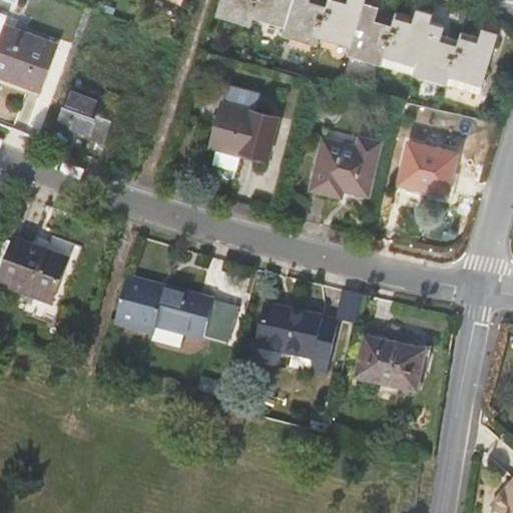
[(222,0),(217,16),(249,26),(252,18),(287,29),(284,37),(315,46),(317,38),(350,48),(348,57),(379,67),(382,59),(416,69),(413,78),(445,88),(448,79),(480,90),(497,37),(480,31),(477,41),(461,36),(458,44),(442,39),(445,31),(430,26),(433,16),(416,11),(413,21),(396,15),(393,23),(376,18),(378,10),(364,6),(365,0),(348,0),(348,1),(345,0),(329,0),(328,3),(318,0),(222,0)]
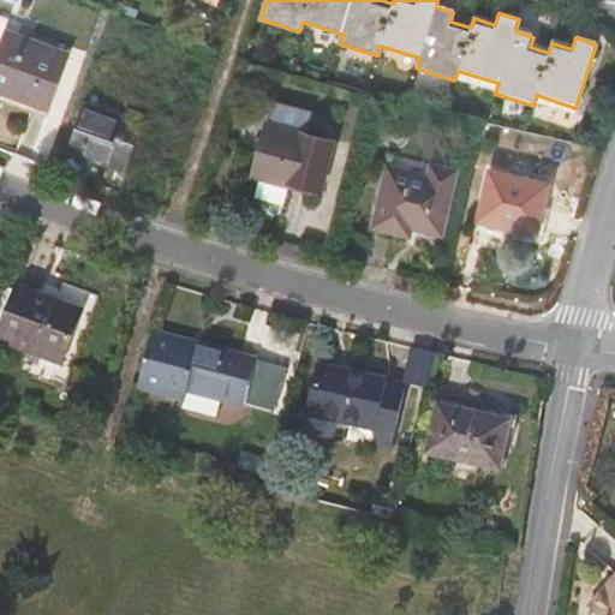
[(0,18),(0,52),(1,53),(0,54),(0,95),(51,114),(72,58),(9,34),(12,23),(0,18)]
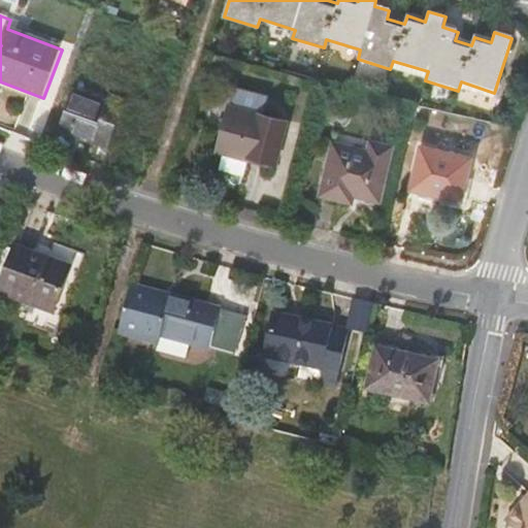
[(231,100),(266,109),(270,94),(235,85),(231,100)]
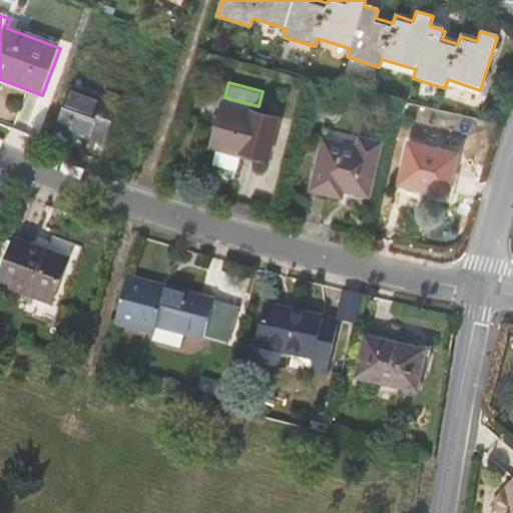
[(105,93),(102,102),(68,90),(56,125),(104,143),(120,99),(105,93)]
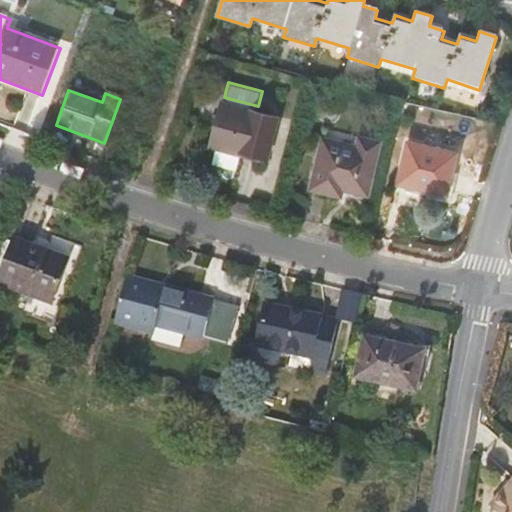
[(266,167),(279,125),(224,109),(212,150),(266,167)]
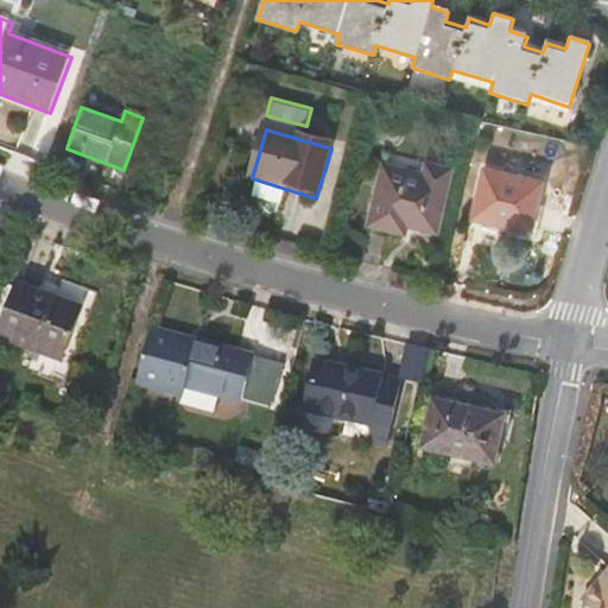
[(388,225),(434,235),(448,171),(420,165),(418,176),(397,170),(393,183),(373,178),(361,227),(387,233),(388,225)]
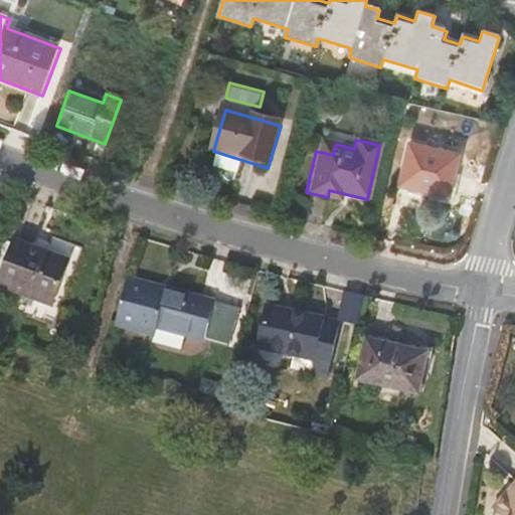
[(448,199),(456,158),(408,147),(399,188),(448,199)]
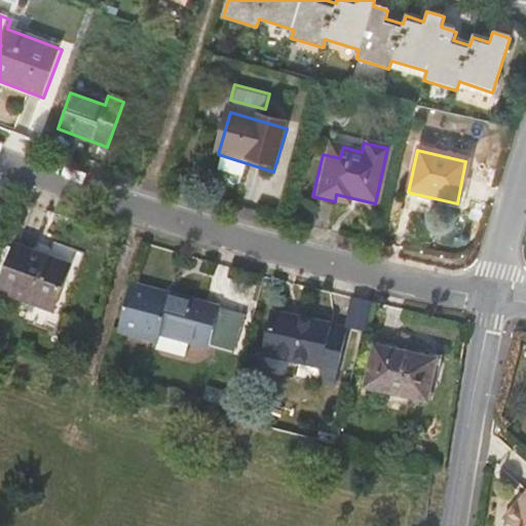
[(59,298),(75,252),(20,231),(2,277),(59,298)]
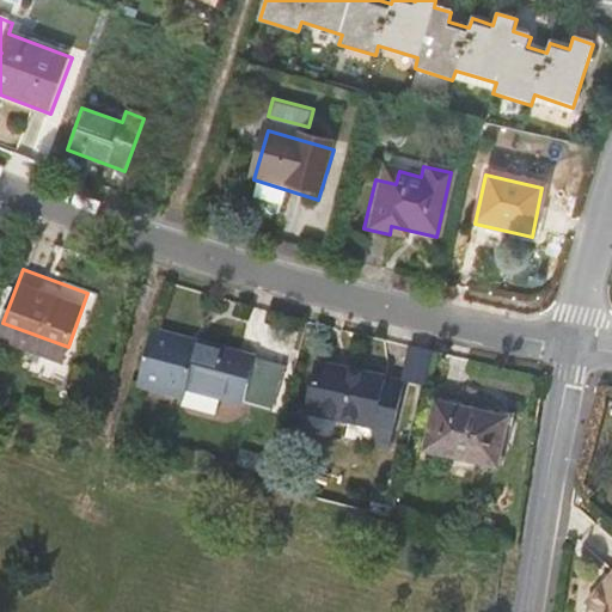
[(173,403),(176,393),(232,411),(246,365),(194,348),(191,355),(176,352),(178,344),(148,335),(130,389),(173,403)]
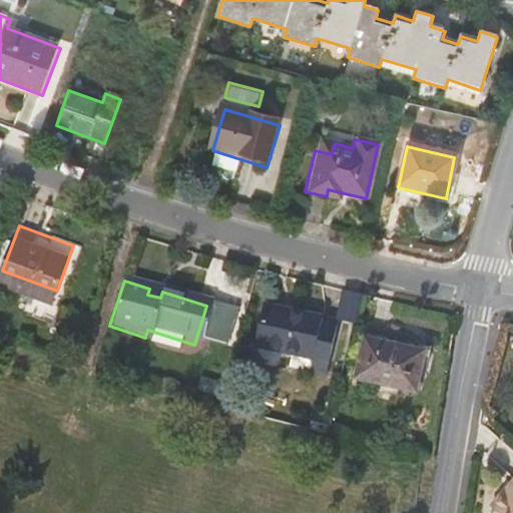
[(231,313),(206,306),(194,345),(219,352),(231,313)]
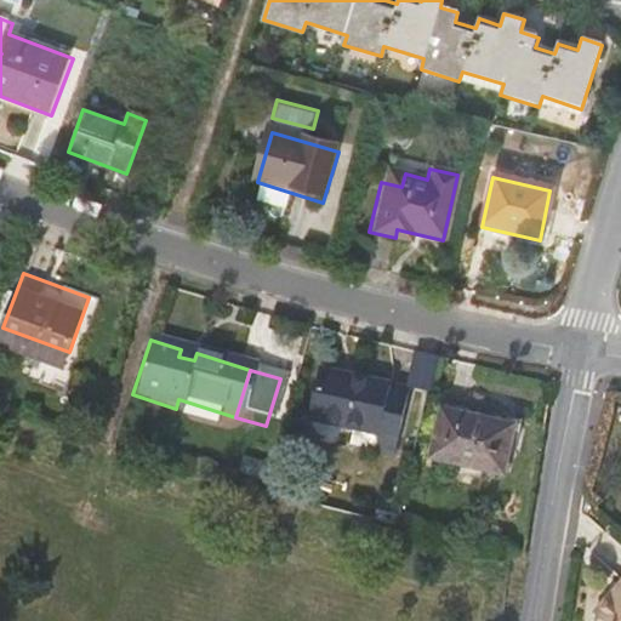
[(388,463),(405,397),(315,372),(303,420),(372,439),(369,459),(388,463)]
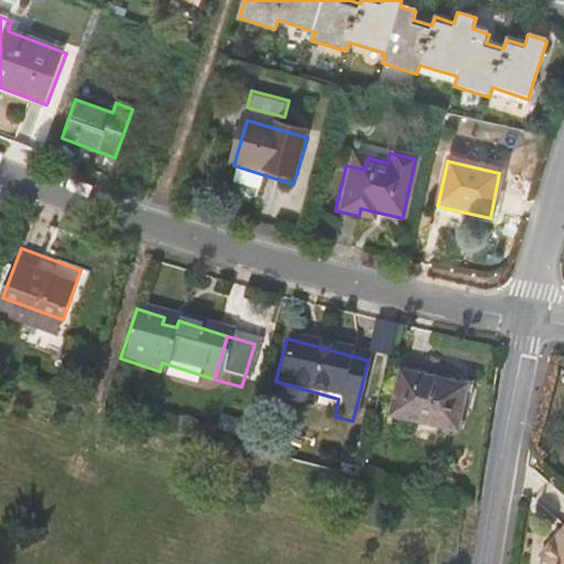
[(454,435),(465,389),(399,373),(388,419),(454,435)]
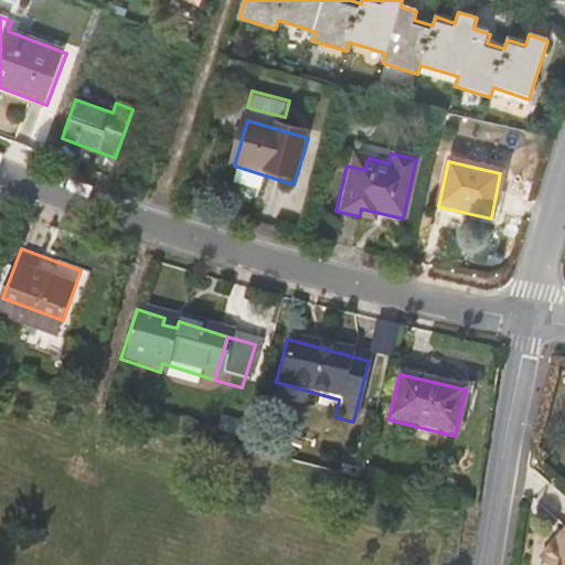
[(553,534),(537,552),(553,564),(564,564),(564,519),(563,522),(564,524),(564,528),(556,539),(553,534)]
